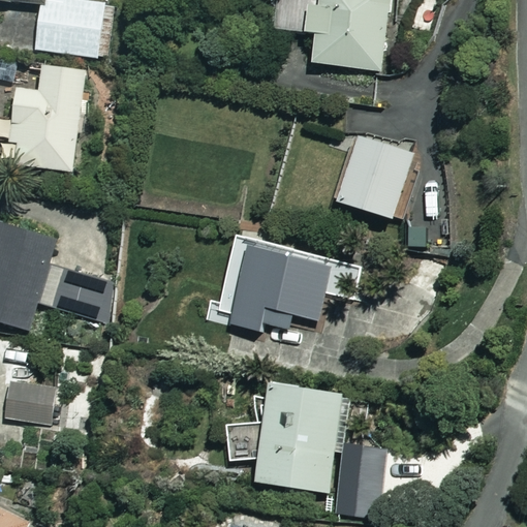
[(106,0),(42,0),(41,7),(37,52),(110,58),(115,1),(106,0)]
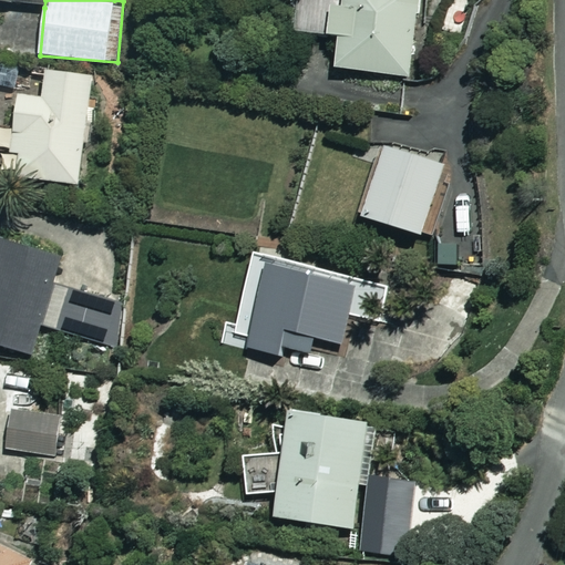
[(421,0),(340,0),(340,4),(329,2),(325,33),(338,34),(334,65),(410,78),(421,0)]
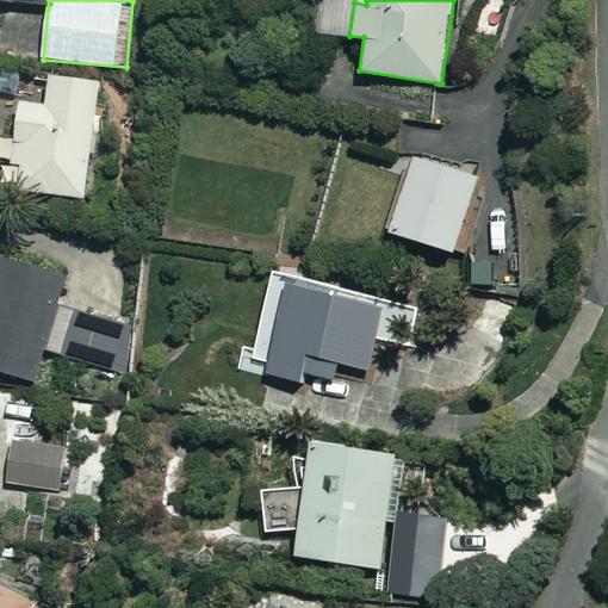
[(98,80),(48,74),(44,104),(16,100),(7,162),(19,165),(17,188),(82,197),(98,80)]
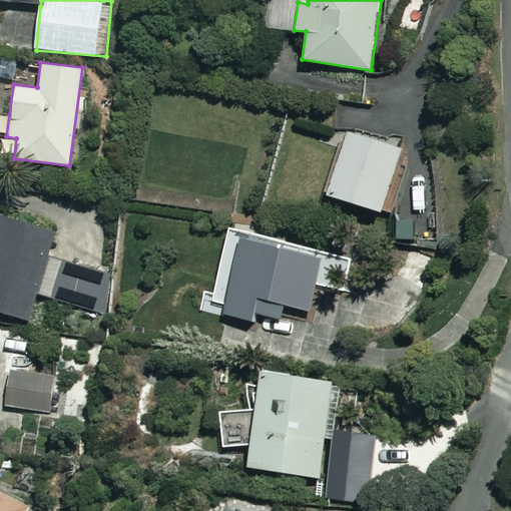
[(402,150),(347,131),(325,193),(381,212),(402,150)]
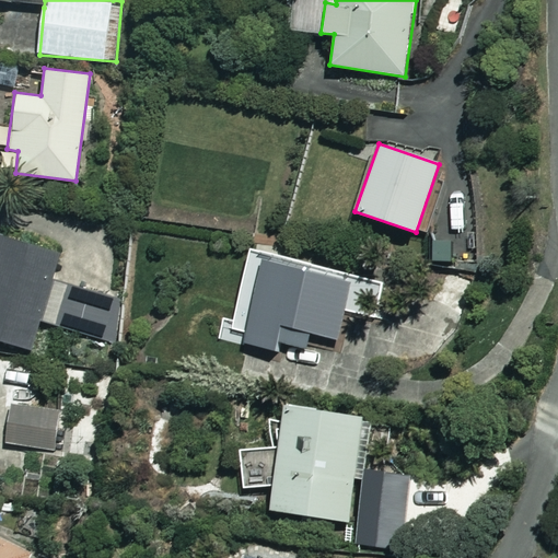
[(38,325),(106,343),(108,335),(118,338),(124,317),(111,314),(116,294),(54,278),(61,251),(0,234),(0,339),(32,348),(38,325)]
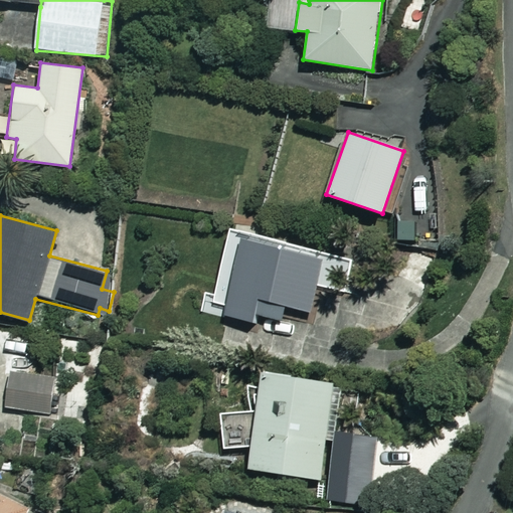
[(219,316),(253,324),(255,317),(280,323),(283,307),(309,312),(322,252),(237,233),(219,316)]
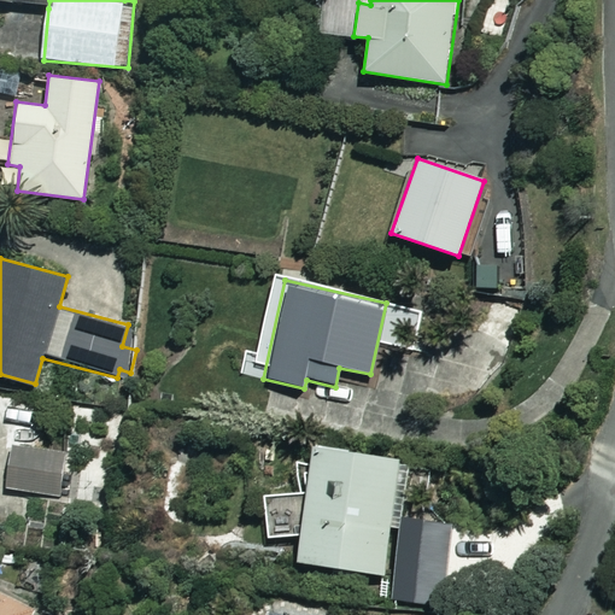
[(64,498),(68,446),(13,441),(10,495),(64,498)]
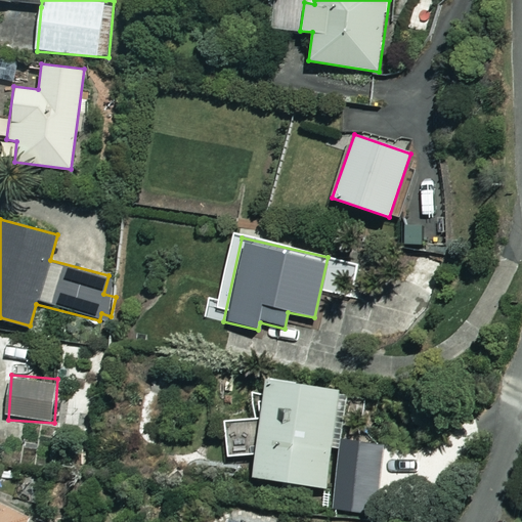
[(342,389),(264,377),(256,426),(232,422),(228,452),(255,457),(252,475),(325,487),(342,389)]
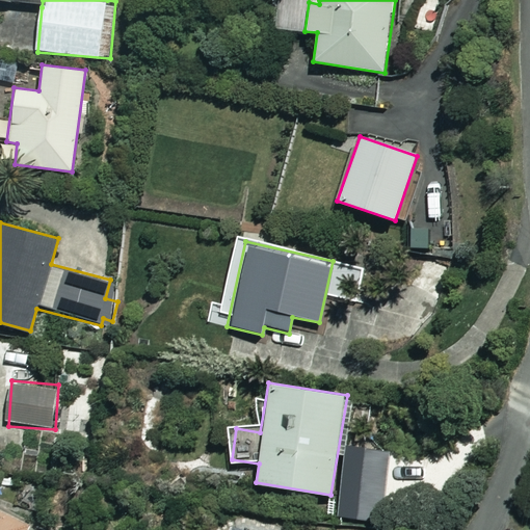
[(31,529),(33,526),(0,509),(0,529),(31,529)]
